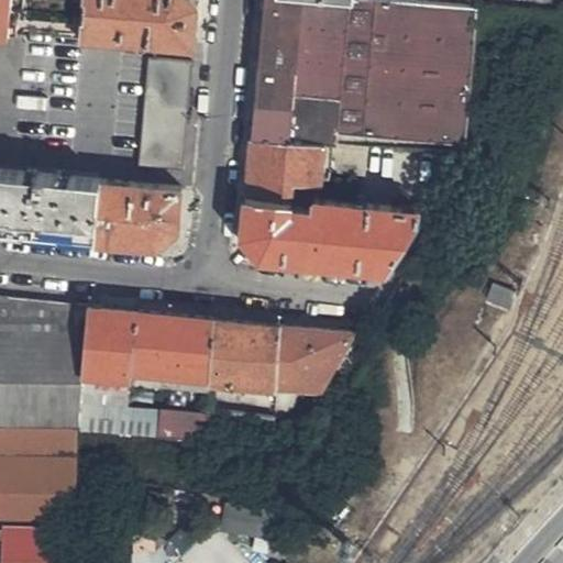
[(0,30),(80,36),(84,0),(0,0),(0,3),(0,30)]
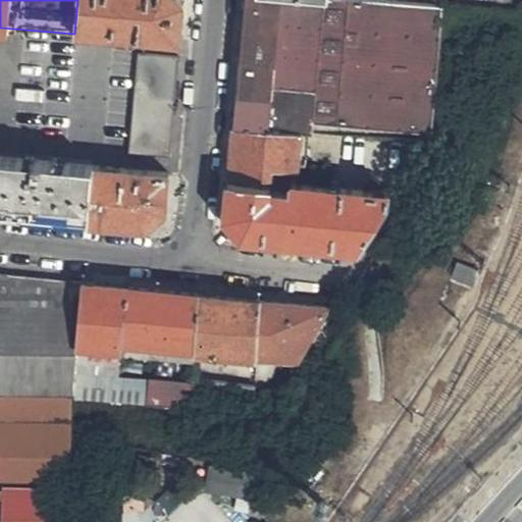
[(181,0),(77,0),(74,34),(181,41),(186,3),(181,0)]
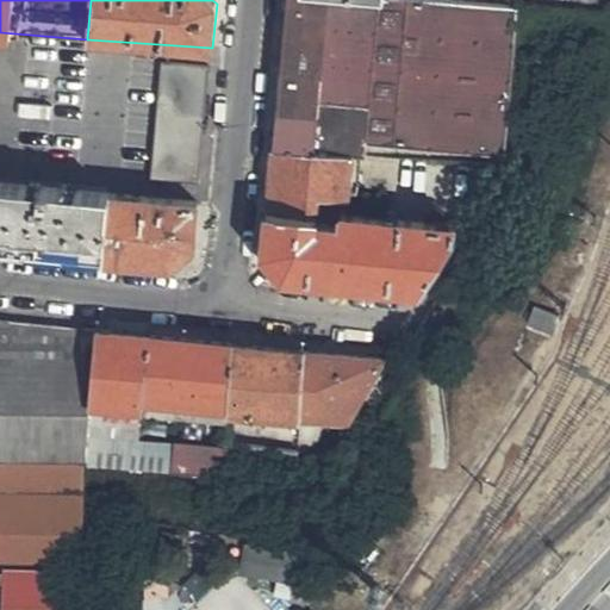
[(284,0),(271,150),(352,156),(368,157),(371,144),(506,154),(515,12),(392,0),(284,0)]
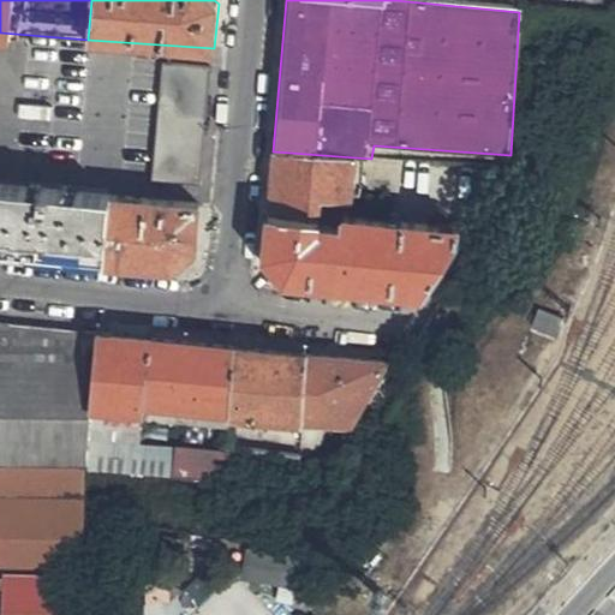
[(151,183),(201,186),(212,70),(163,66),(151,183)]
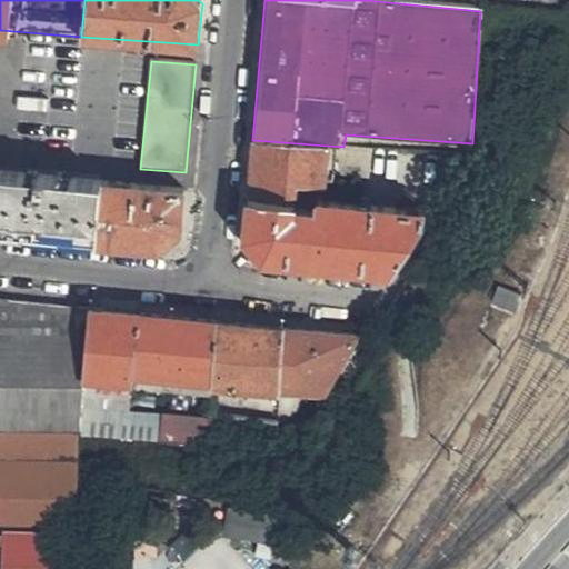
[(328,146),(252,140),(247,196),(293,200),(295,183),(322,183),(323,180),(325,175),(328,146)]
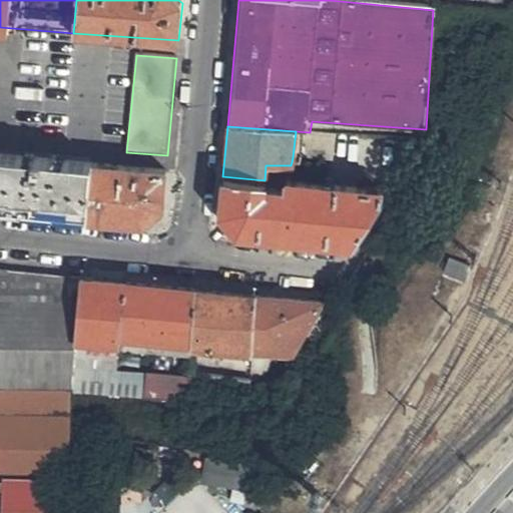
[(310,132),(296,131),(293,157),(335,158),(337,134),(310,132)]
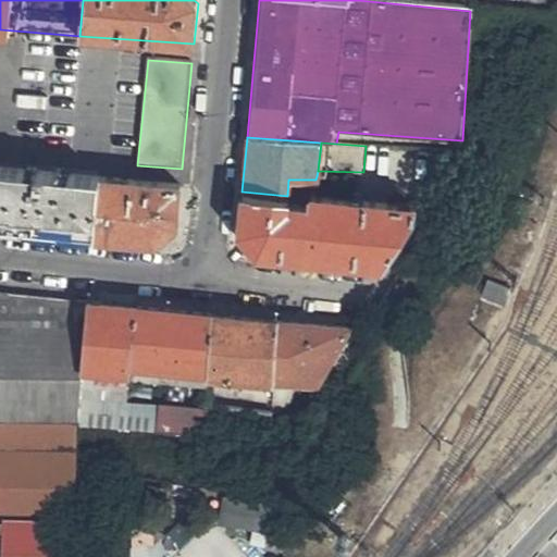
[(0,231),(93,239),(100,178),(0,168),(0,231)]
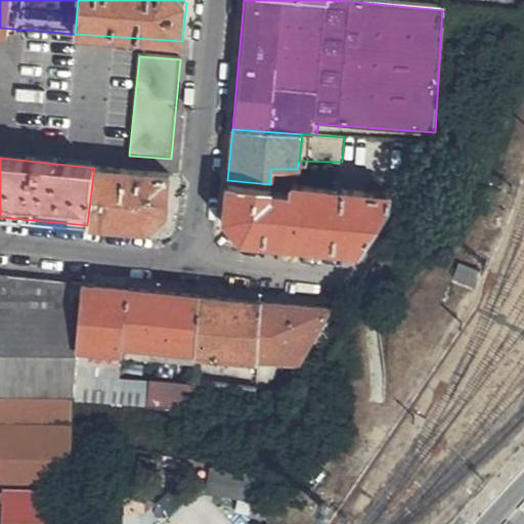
[(166,210),(170,173),(94,168),(87,225),(143,230),(166,210)]
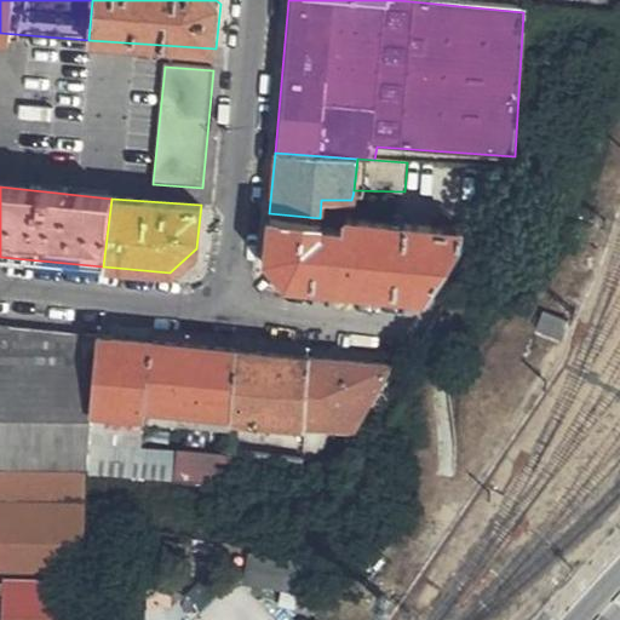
[(351,200),(321,200),(320,218),(349,220),(351,200)]
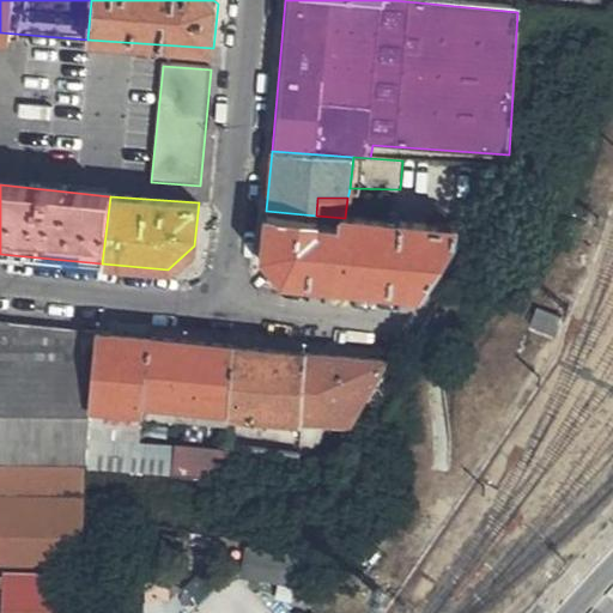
[(283,280),(418,292),(455,242),(455,228),(345,218),(338,222),(337,228),(323,225),(314,229),(316,216),(266,211),(262,255),(283,280)]
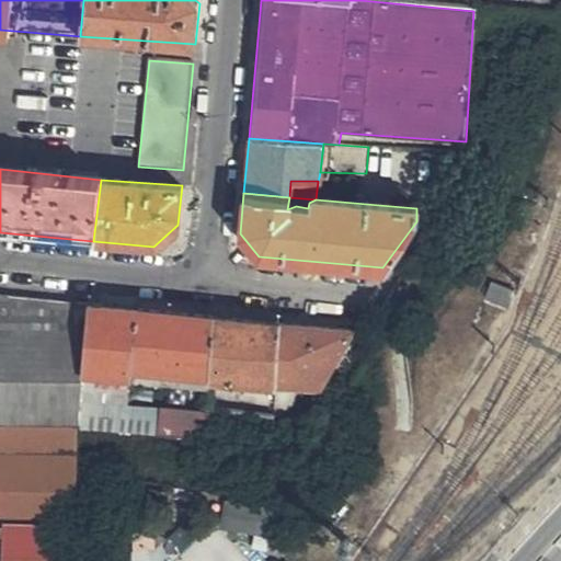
[(80,382),(90,306),(0,297),(0,426),(76,427),(78,402),(80,382)]
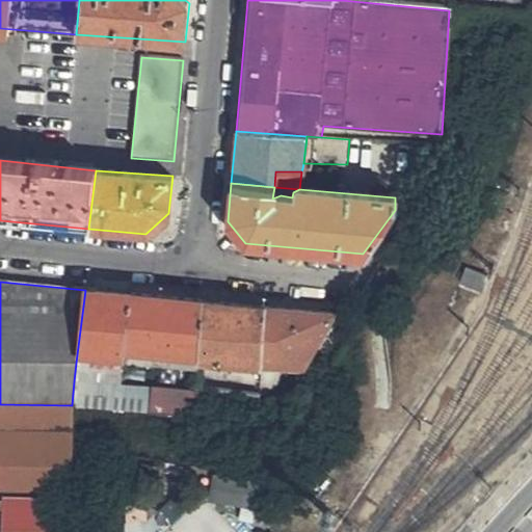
[(204,300),(85,290),(78,344),(125,349),(125,344),(194,349),(204,300)]
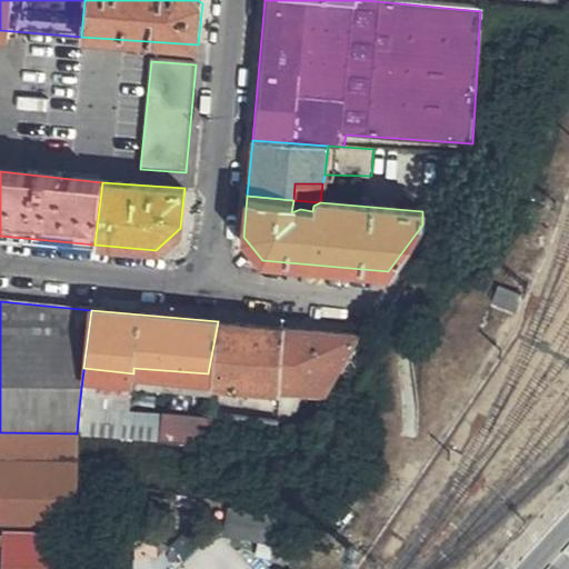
[(285,328),(218,321),(208,373),(278,378),(285,328)]
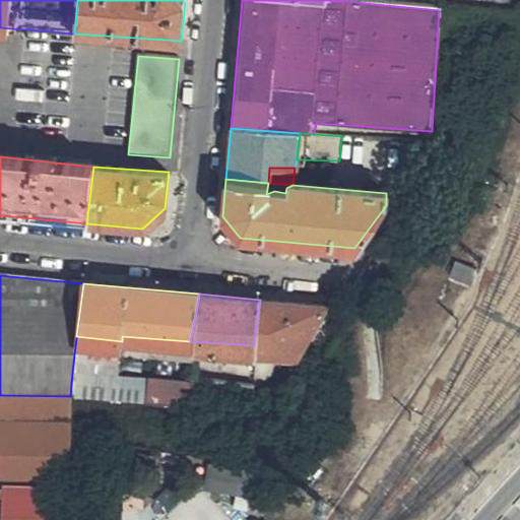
[(324,306),(260,300),(254,345),(275,347),(291,349),(324,306)]
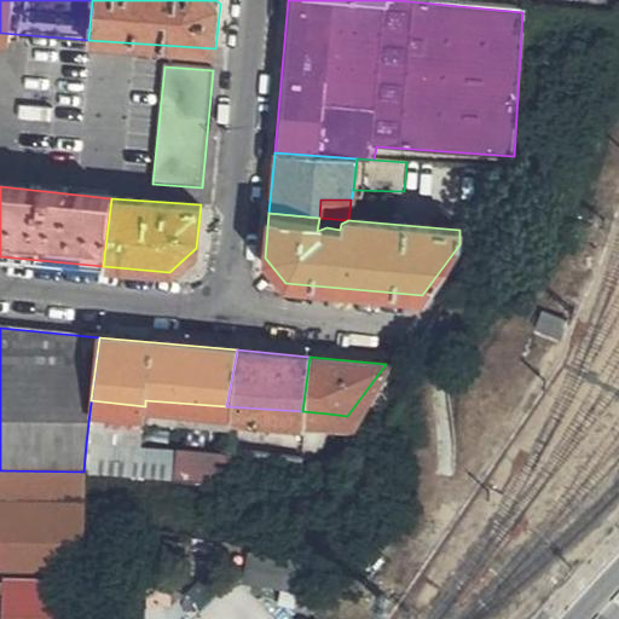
[(140,449),(145,406),(91,400),(86,444),(140,449)]
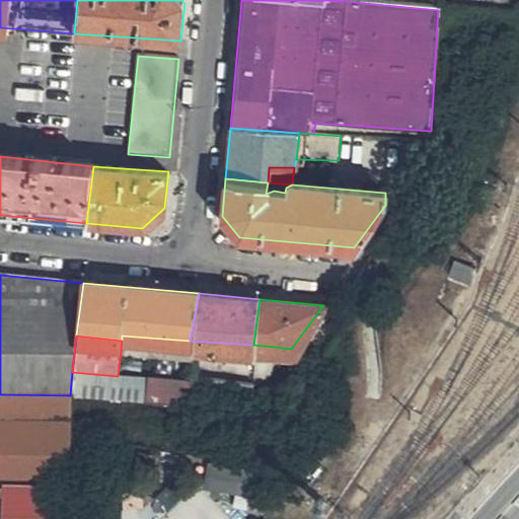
[(245,413),(267,416),(275,347),(253,345),(249,384),(245,413)]
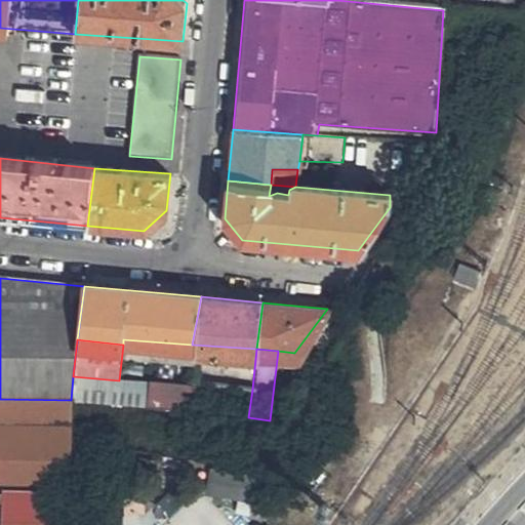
[(153,385),(73,376),(71,400),(149,408),(153,385)]
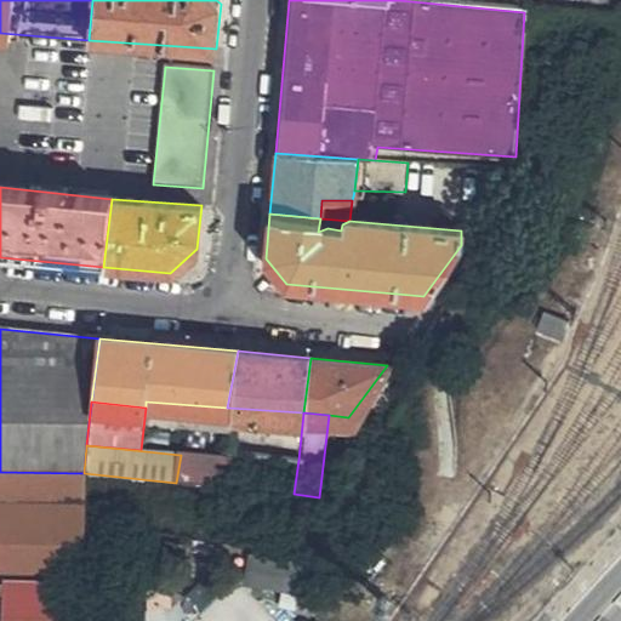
[(227,488),(294,494),(298,460),(227,451),(227,456),(227,488)]
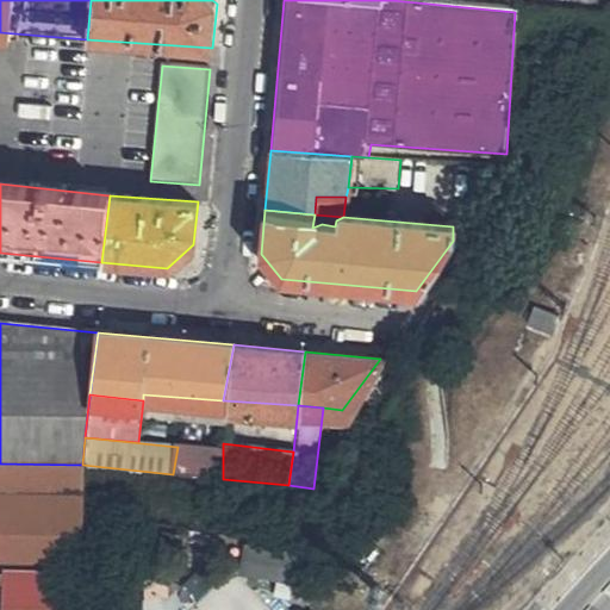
[(178,447),(173,474),(223,479),(223,448),(178,444),(178,447)]
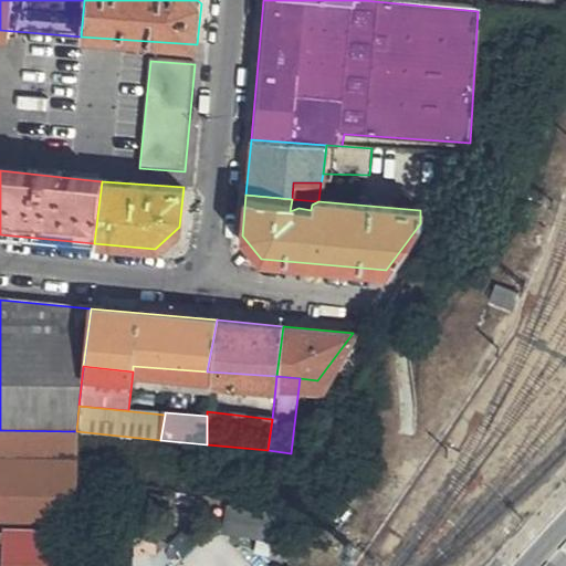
[(0,430),(0,565),(75,565),(76,431),(0,430)]
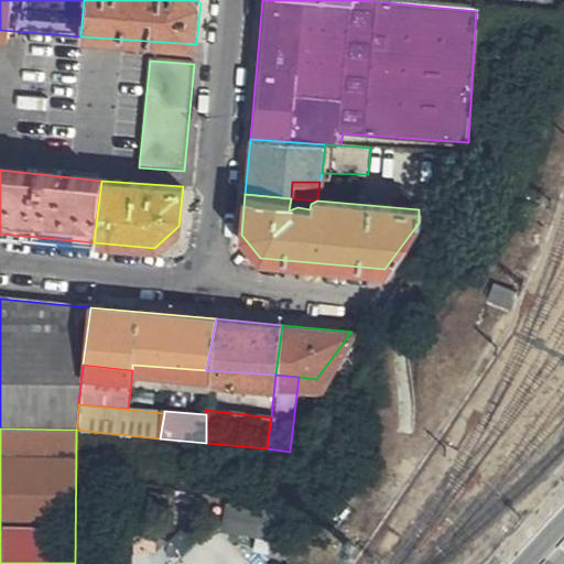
[(224,523),(268,539),(278,510),(234,495),(224,523)]
